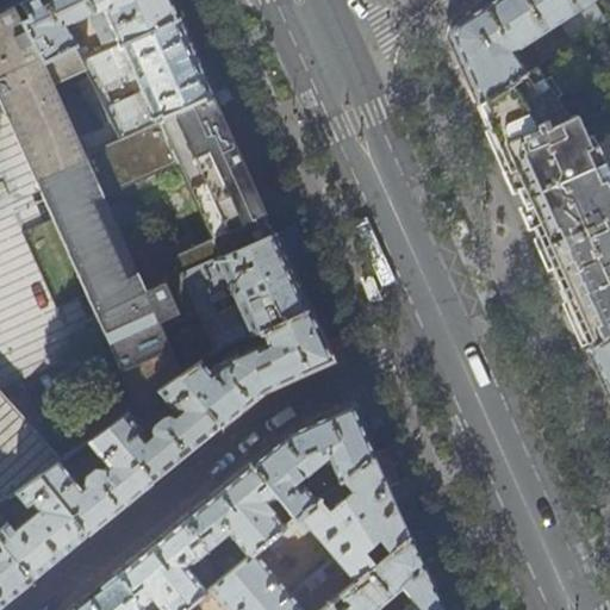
[(30,18),(23,23),(44,63),(76,47),(83,61),(92,57),(83,42),(76,44),(68,25),(93,14),(99,27),(110,23),(113,32),(103,37),(107,50),(178,18),(169,0),(26,0),(20,4),(30,18)]
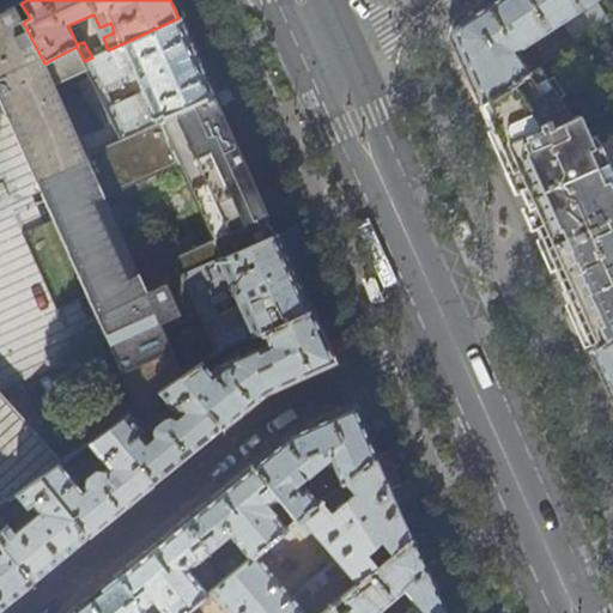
[(575,42),(592,32),(571,0),(485,0),(454,20),(450,37),(460,59),(465,72),(479,103),(540,65),(544,62),(534,47),(517,55),(514,50),(562,20),(575,42)]
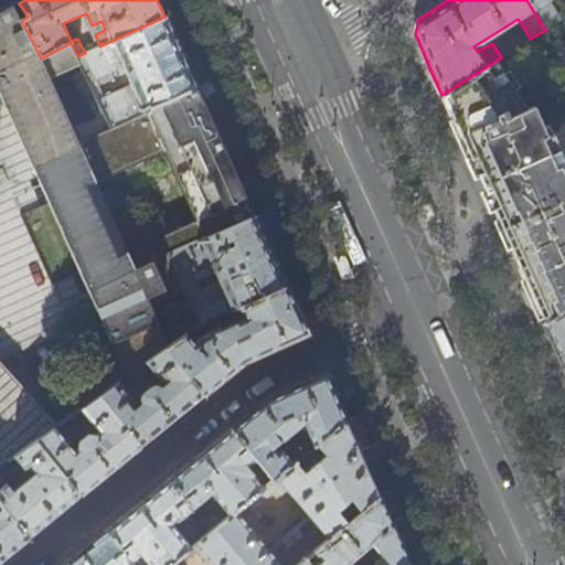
[(564,0),(526,0),(545,30),(560,21),(547,0),(564,0),(564,46),(558,38),(552,42),(564,62),(564,0)]
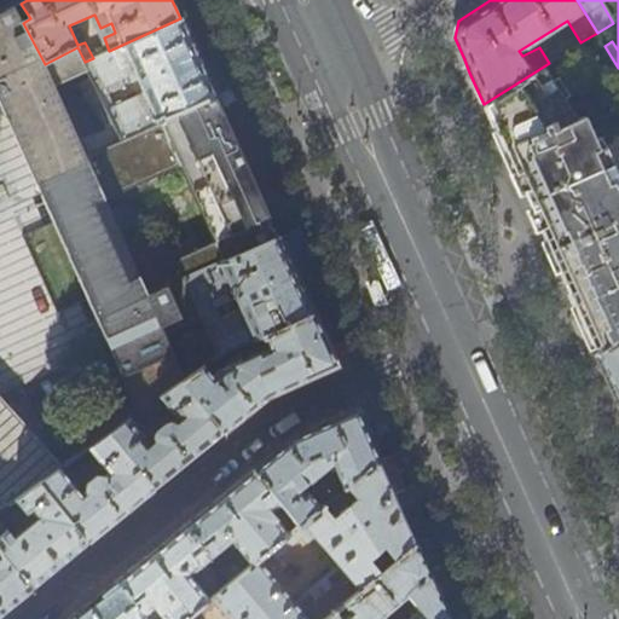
[(0,103),(138,414),(181,383),(187,379),(168,339),(204,320),(185,278),(278,236),(265,206),(229,126),(215,96),(122,138),(85,62),(77,47),(45,64),(23,23),(13,7),(0,13),(0,103)]
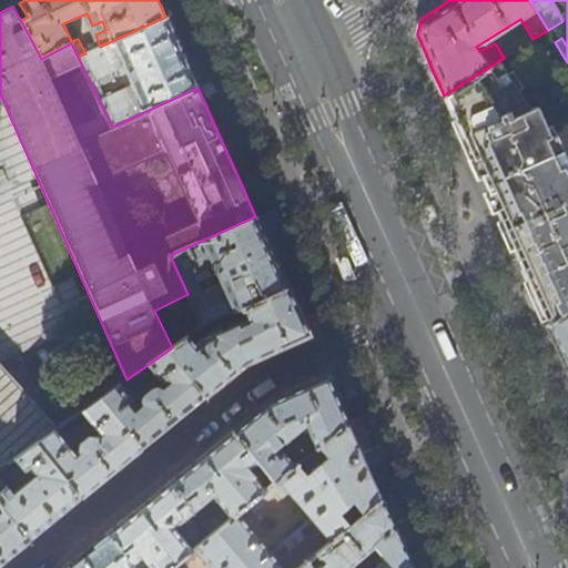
[(198,88),(180,49),(165,17),(100,47),(85,53),(78,57),(112,127),(198,88)]
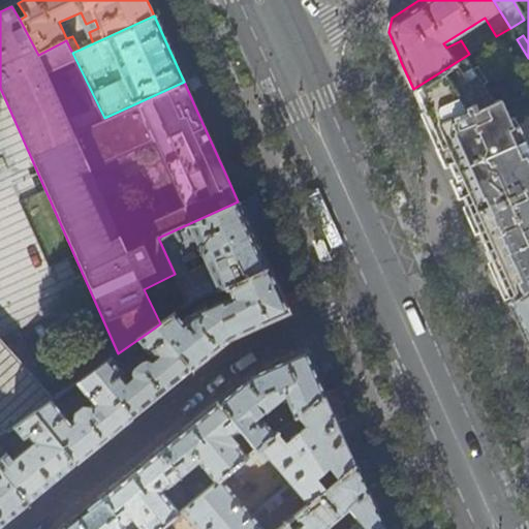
[(466,56),(413,89),(430,124),(437,142),(502,106),(499,99),(493,102),(466,56)]
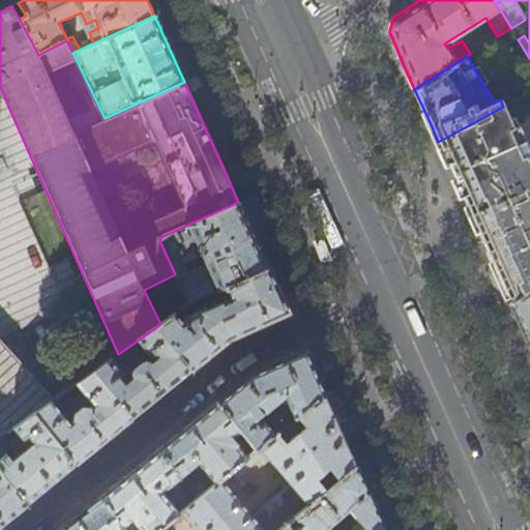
[(529,167),(503,107),(438,142),(440,148),(454,142),(475,186),(461,194),(475,225),(502,285),(510,303),(529,290),(529,167)]
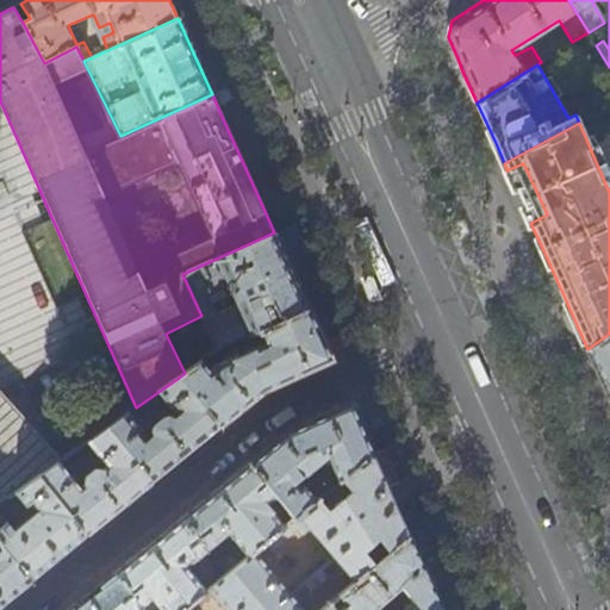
[(291,271),(300,291),(313,285),(287,226),(274,232),(291,271)]
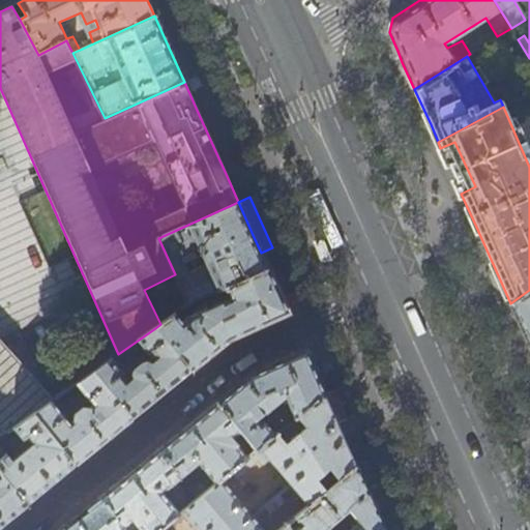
[(253,235),(238,202),(158,238),(175,274),(188,304),(226,287),(268,268),(261,253),(253,235)]
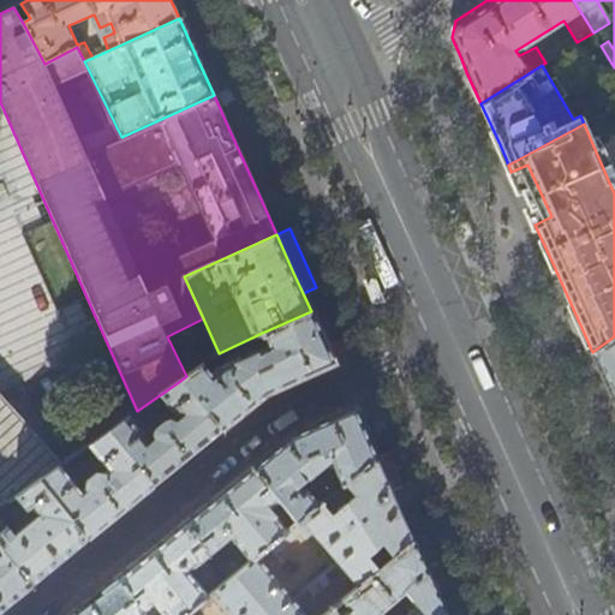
[(324,344),(311,311),(262,333),(268,346),(224,366),(210,375),(203,364),(186,376),(180,381),(221,430),(264,394),(334,363),(324,344)]
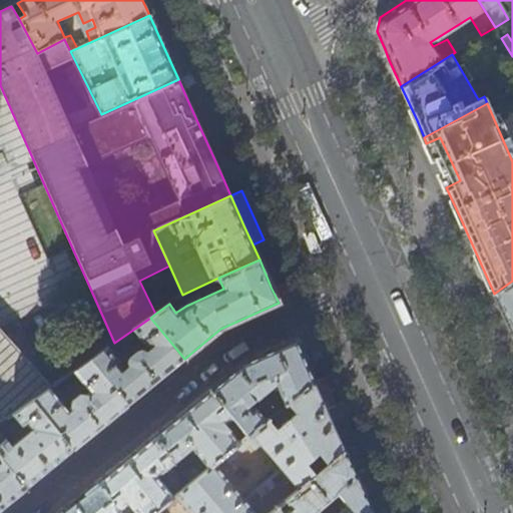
[(512,281),(494,294),(503,316),(512,337),(512,281)]
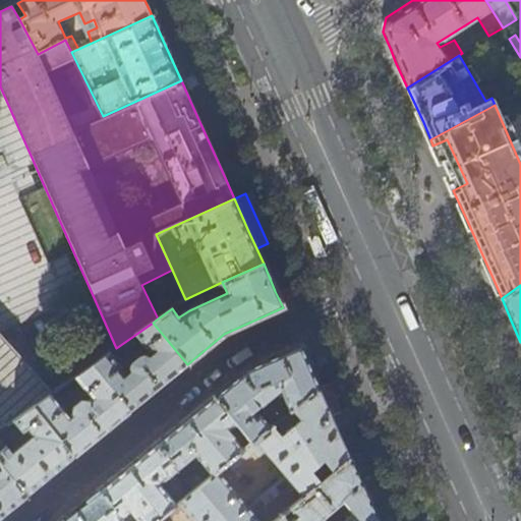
[(129,411),(160,387),(187,364),(153,323),(116,348),(92,365),(129,411)]
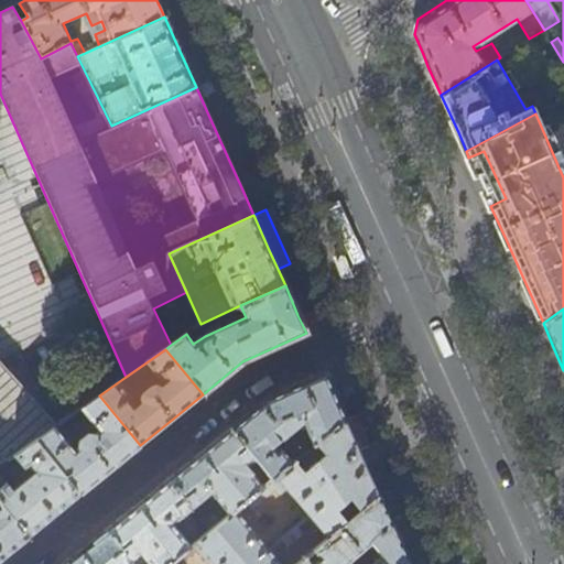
[(36,441),(53,429),(57,425),(0,359),(0,466),(15,455),(36,441)]
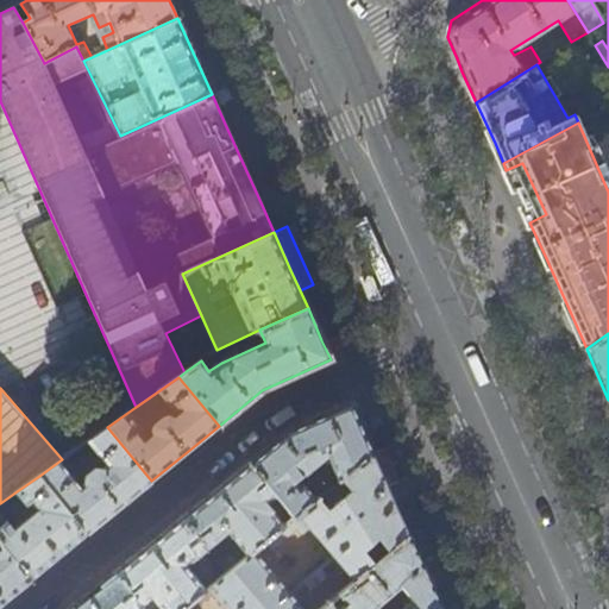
[(288,431),(249,462),(276,496),(294,518),(315,500),(302,483),(299,487),(290,476),(295,471),(297,475),(305,476),(321,462),(326,468),(330,464),(338,481),(372,453),(365,438),(360,427),(350,402),(345,405),(288,431)]
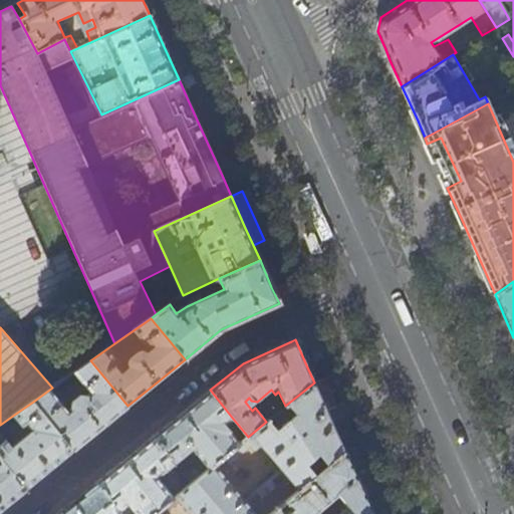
[(66,413),(48,391),(33,402),(72,451),(97,431),(127,406),(90,360),(73,372),(90,394),(86,397),(80,396),(77,398),(74,394),(68,399),(71,403),(71,410),(66,413)]
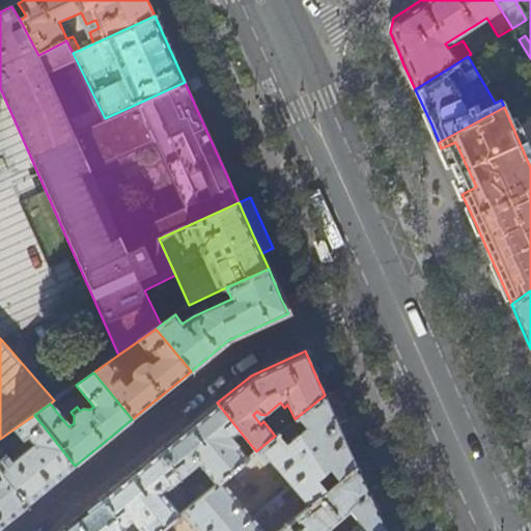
[(339,389),(325,396),(337,423),(352,416),(339,389)]
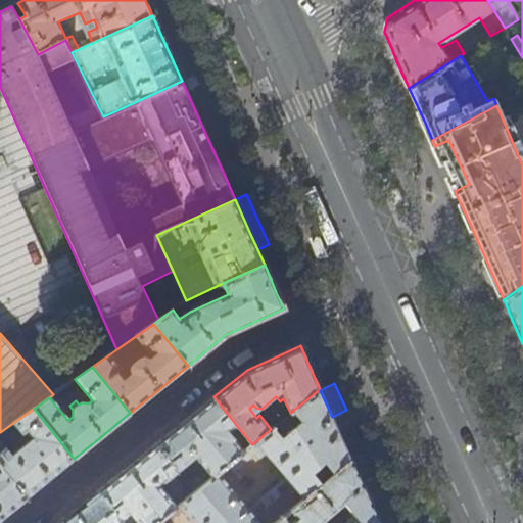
[(275,522),(282,518),(292,509),(350,459),(337,428),(332,417),(320,390),(320,389),(290,413),(284,418),(274,426),(271,429),(252,444),(243,452),(224,467),(228,472),(255,450),(260,457),(266,453),(293,486),(255,518),(218,472),(212,477),(203,484),(194,491),(176,506),(155,522),(275,522)]
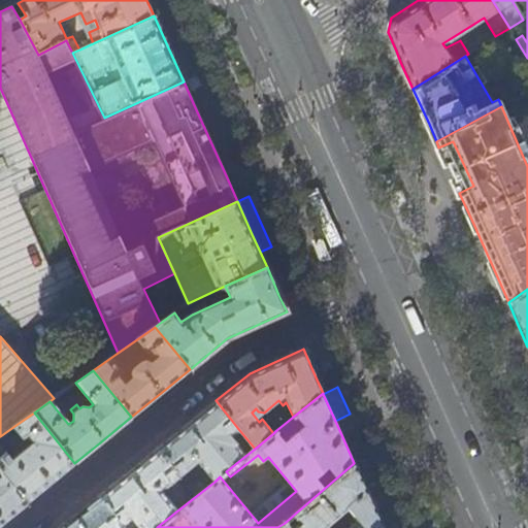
[(233,434),(239,430),(216,400),(192,420),(157,449),(179,475),(197,461),(215,482),(220,476),(226,471),(245,456),(234,442),(238,439),(233,434)]
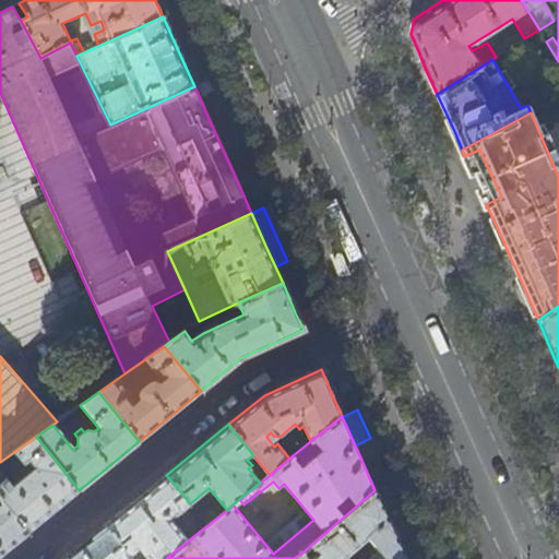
[(79,490),(36,437),(15,451),(24,464),(27,461),(33,467),(12,485),(7,478),(6,479),(0,472),(0,497),(28,532),(51,513),(79,490)]
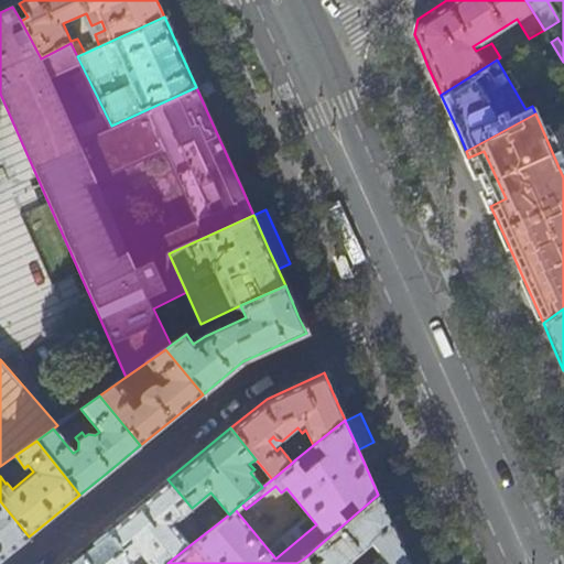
[(295,459),(306,451),(301,444),(290,453),(295,459)]
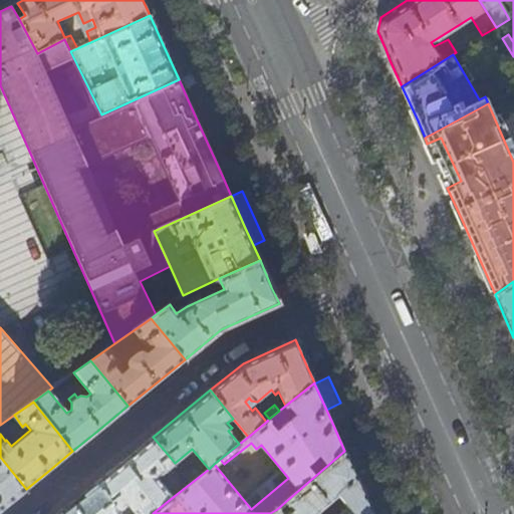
[(157,478),(175,463),(153,437),(124,460),(95,483),(118,511),(123,507),(129,512),(133,509),(136,513),(153,513),(173,497),(157,478)]
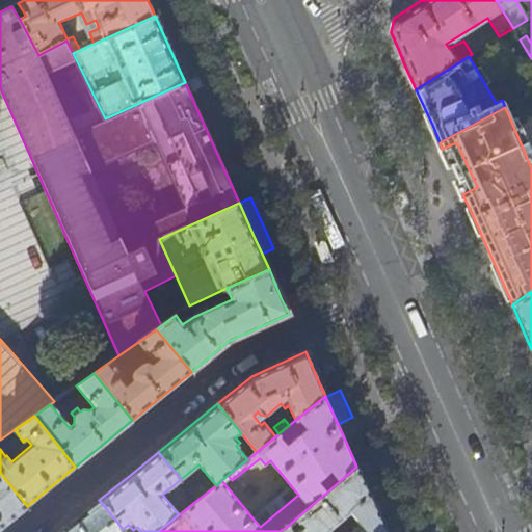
[(371,461),(356,467),(369,494),(383,487),(371,461)]
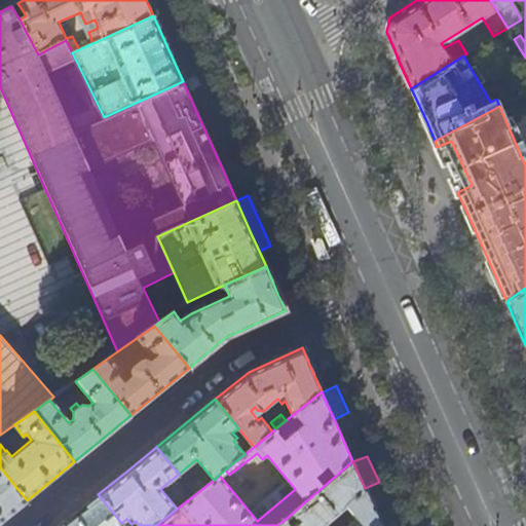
[(352,461),(294,512),(300,520),(293,525),(288,525),(284,521),(276,525),(381,525),(371,501),(365,488),(352,461)]
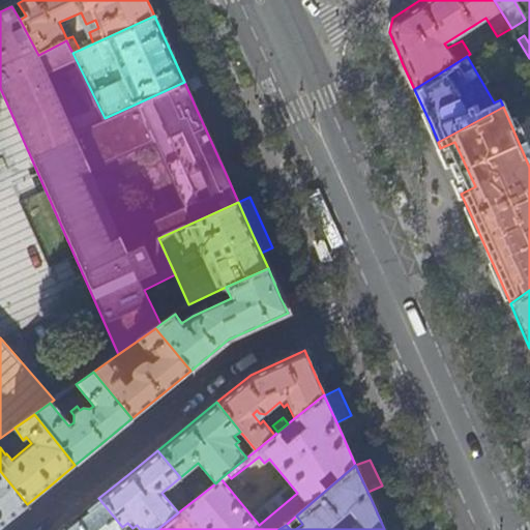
[(27,504),(0,471),(0,526),(6,521),(27,504)]
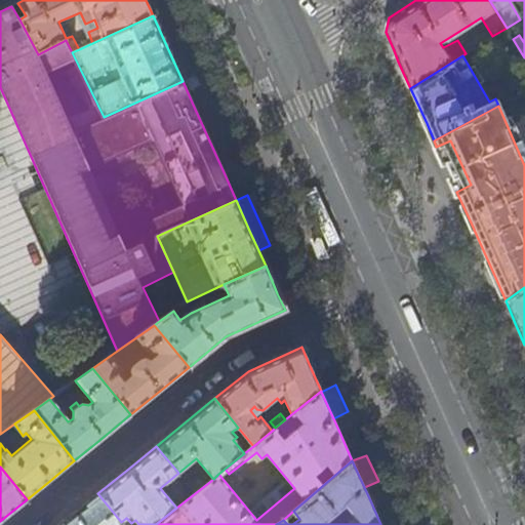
[(195,493),(204,486),(198,479),(189,486),(195,493)]
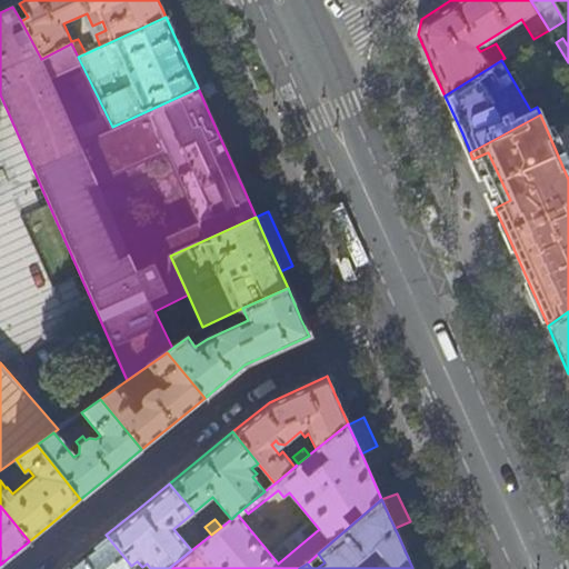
[(133,568),(131,566),(106,535),(78,557),(63,568),(133,568)]
